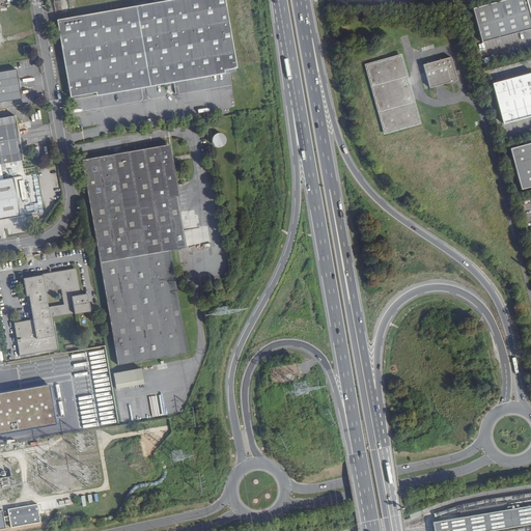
[(172,0),(58,20),(72,96),(98,92),(99,95),(225,73),(225,70),(236,67),(225,0),(172,0)]
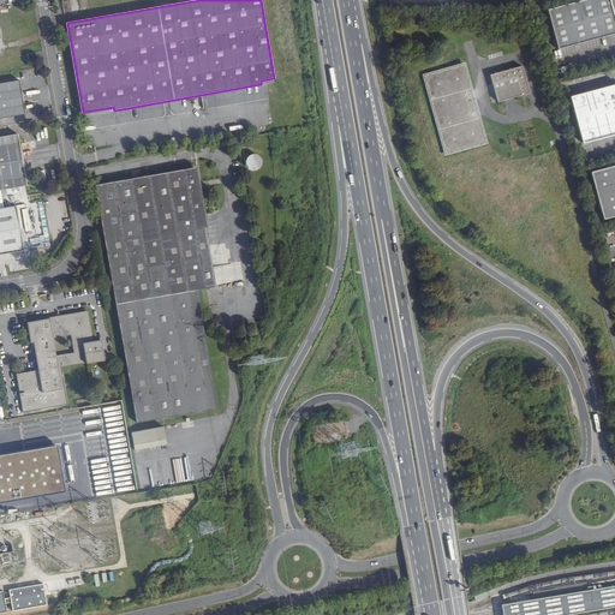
[(102,11),(100,0),(89,3),(90,13),(102,11)]
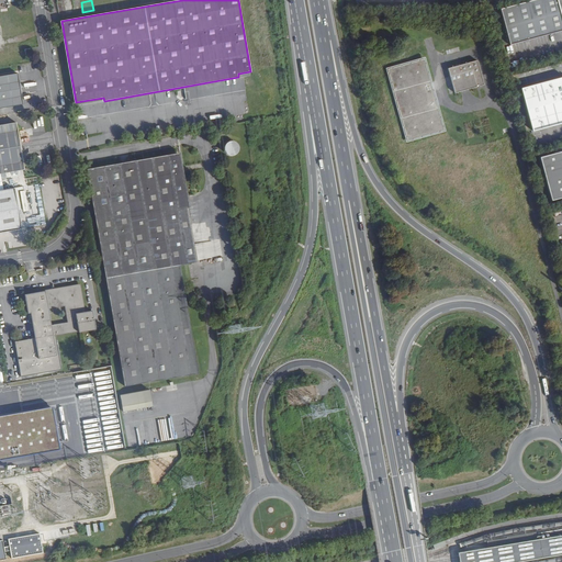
[(561,0),(531,0),(499,9),(507,36),(561,21),(561,0)]
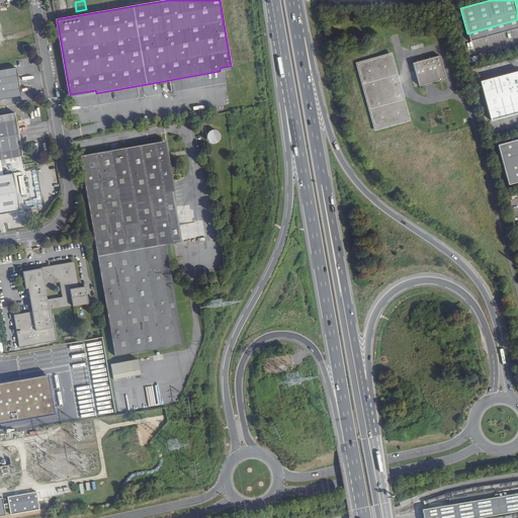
[(409,119),(391,55),(357,64),(375,130),(409,119)]
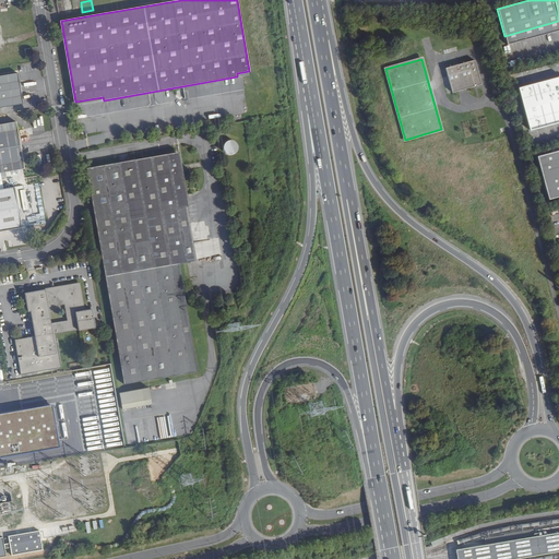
[(482,84),(475,60),(445,68),(452,92),(482,84)]
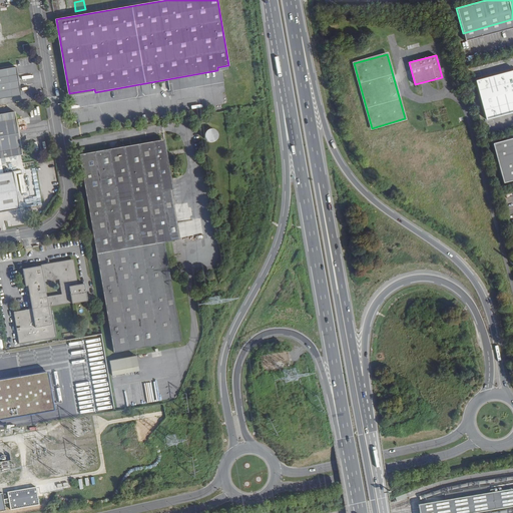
[(15,67),(0,69),(0,98),(20,95),(15,67)]
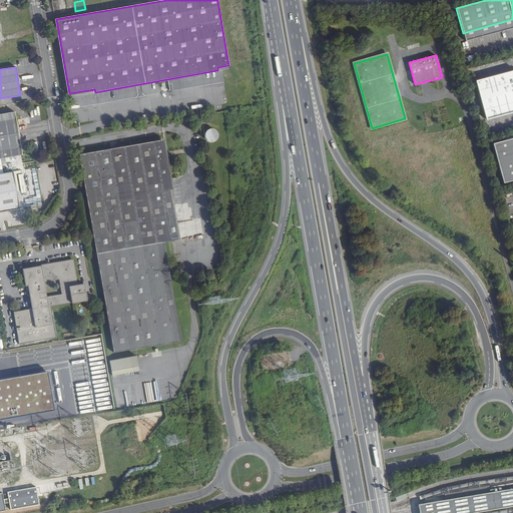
[(486,119),(512,112),(512,70),(476,81),(486,119)]
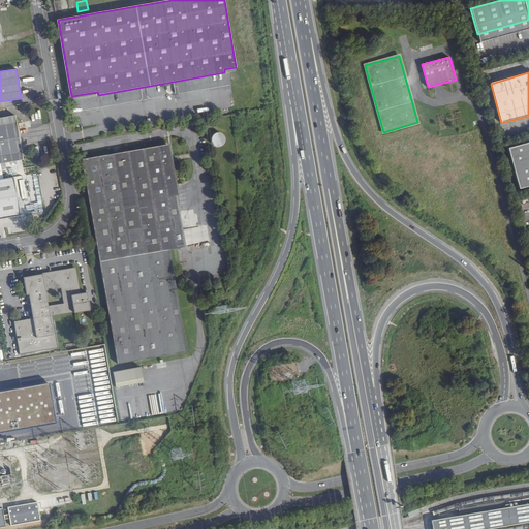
[(14,115),(0,117),(0,162),(23,159),(14,115)]
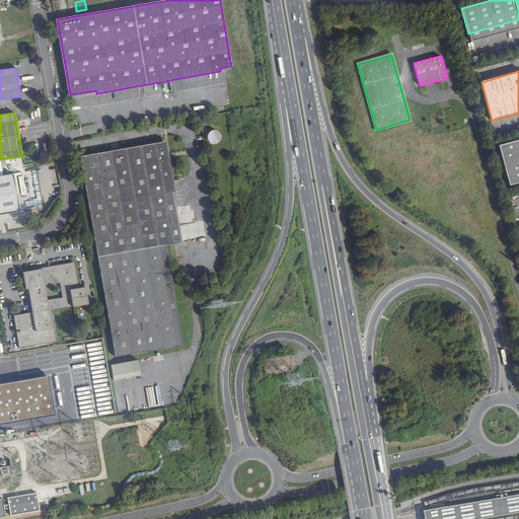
[(221,144),(221,131),(210,132),(210,144),(221,144)]
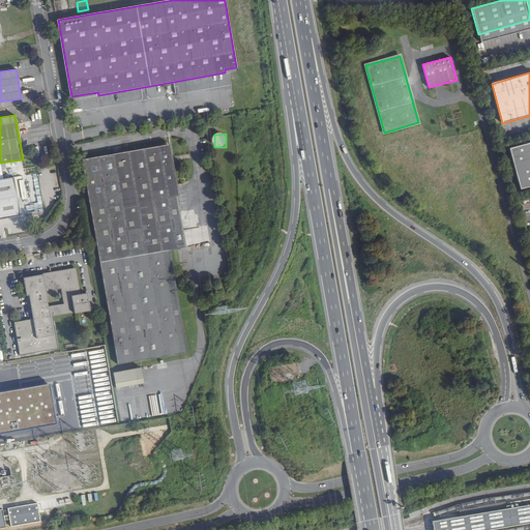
[(529,186),(529,142),(529,143),(509,148),(521,189),(529,186)]
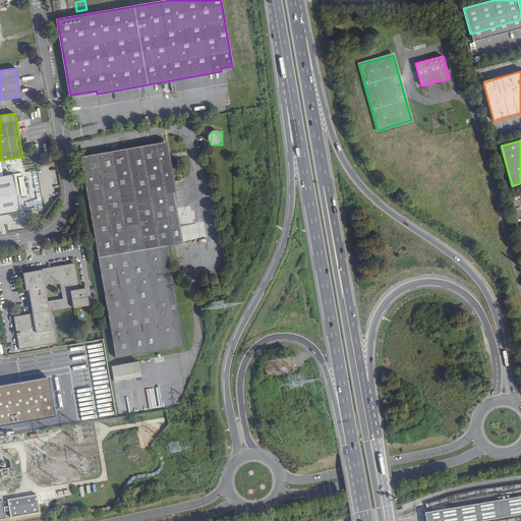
[(166,141),(81,157),(117,358),(184,347),(167,246),(181,243),(172,192),(175,192),(166,141)]
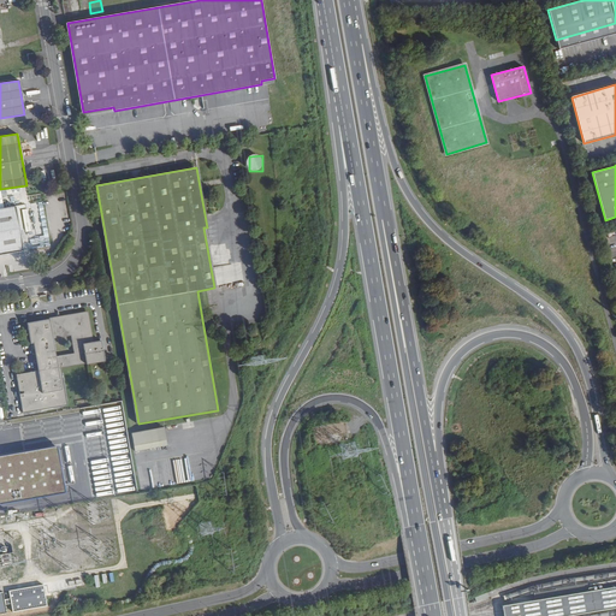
[(15,206),(0,208),(0,254),(23,250),(15,206)]
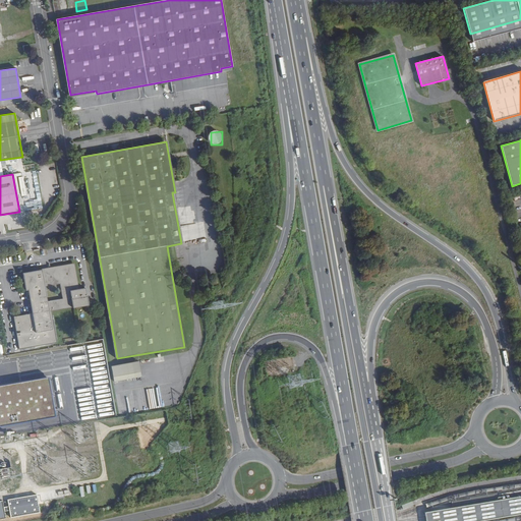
[(85,288),(77,289),(73,265),(22,274),(25,291),(29,290),(33,313),(14,317),(20,349),(57,343),(52,311),(89,306),(85,288)]
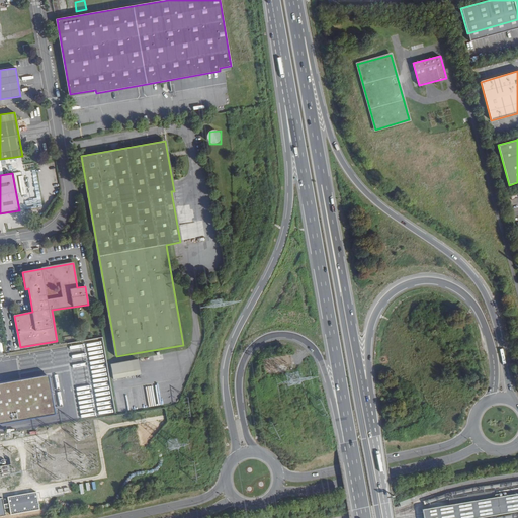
[(103,338),(85,340),(93,387),(99,386),(100,391),(108,390),(107,385),(110,384),(103,338)]
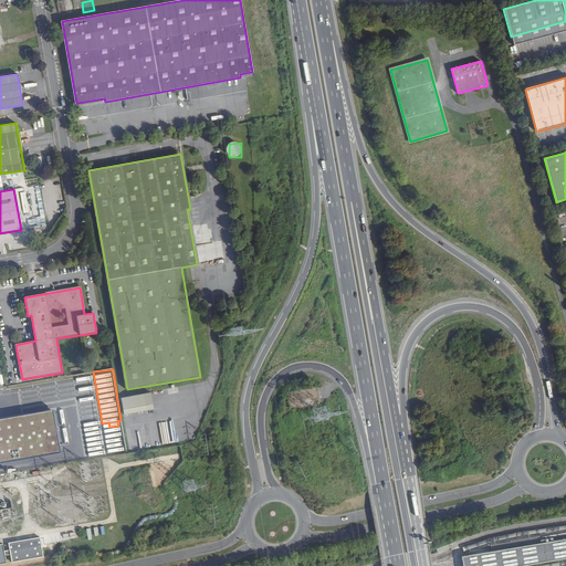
[(150,392),(121,398),(124,415),(154,409),(150,392)]
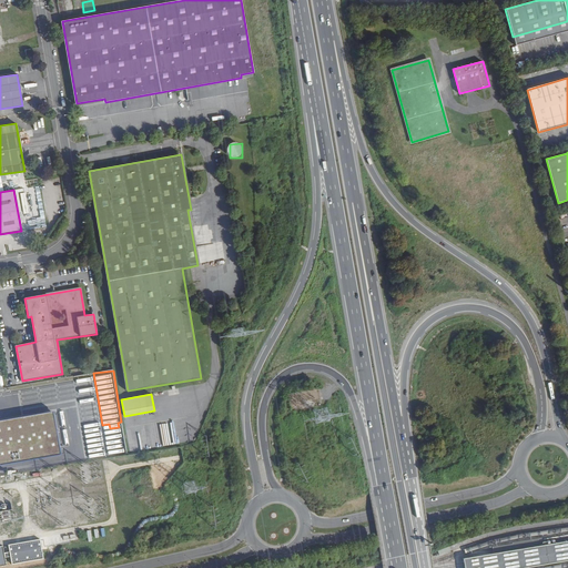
[(0,464),(60,454),(52,411),(0,419),(0,464)]
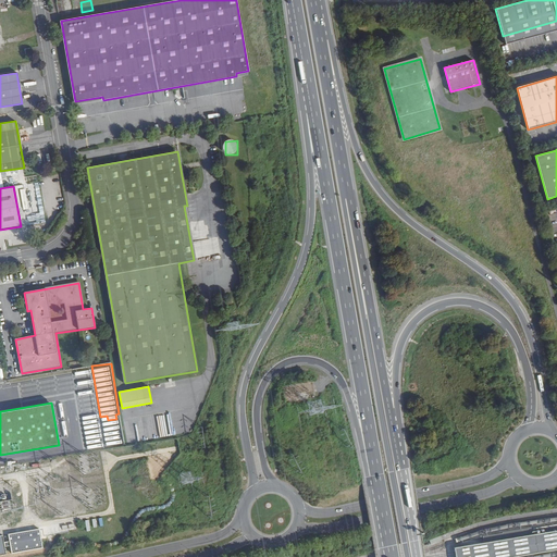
[(0,500),(0,507),(0,510),(10,509),(10,499),(5,499),(4,496),(0,496),(0,502),(0,500)]
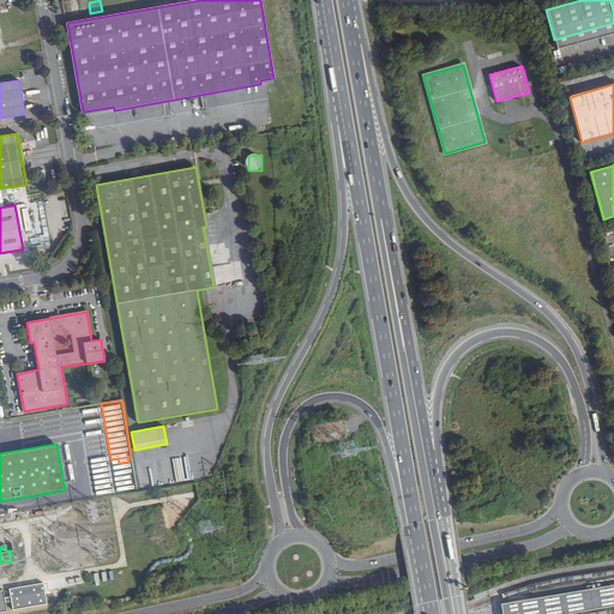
[(585,579),(561,584),(563,591),(587,587),(585,579)]
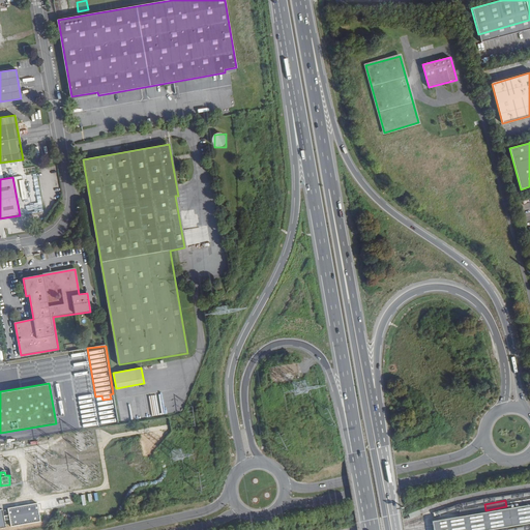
[(486,510),(430,520),(431,527),(430,529),(472,529),(529,521),(529,502),(506,506),(486,510)]
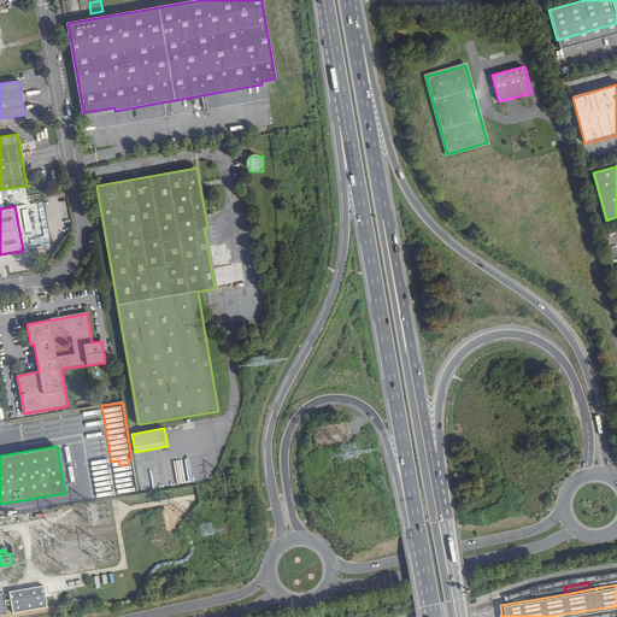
[(3,593),(0,593),(0,615),(6,615),(5,606),(11,606),(12,613),(46,607),(45,598),(43,587),(10,593),(11,601),(4,601),(3,593)]
